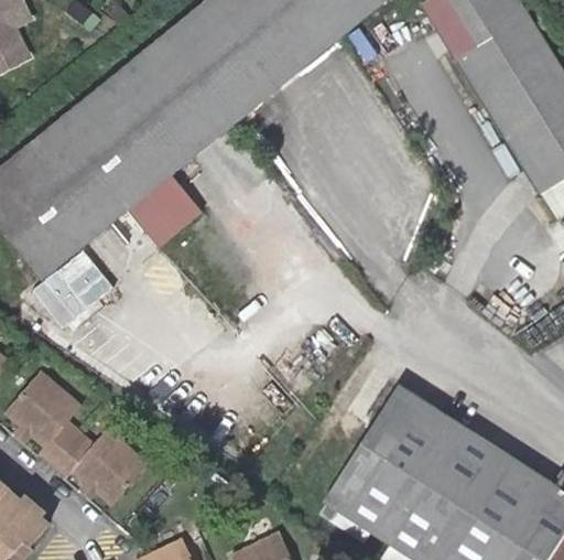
[(0,0),(0,68),(28,55),(13,24),(30,17),(22,0),(0,0)]
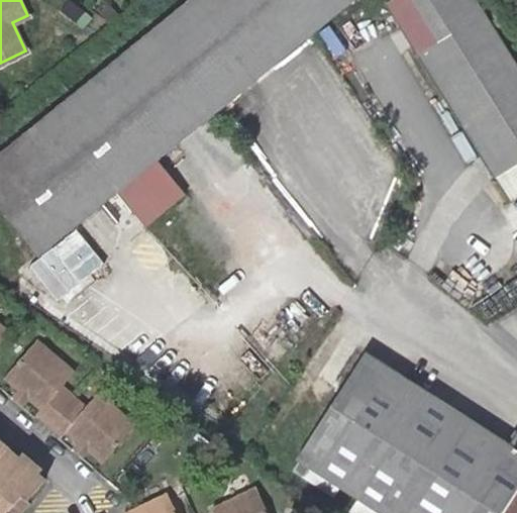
[(0,205),(36,251),(346,0),(189,0),(0,152),(0,205)]
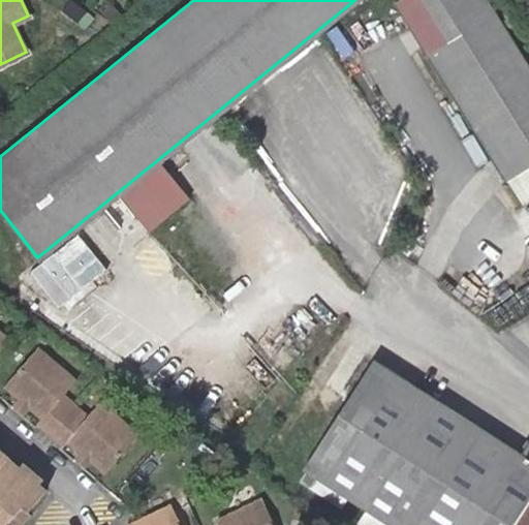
[(528,67),(487,0),(401,0),(398,2),(506,178),(522,202),(528,196),(528,67)]
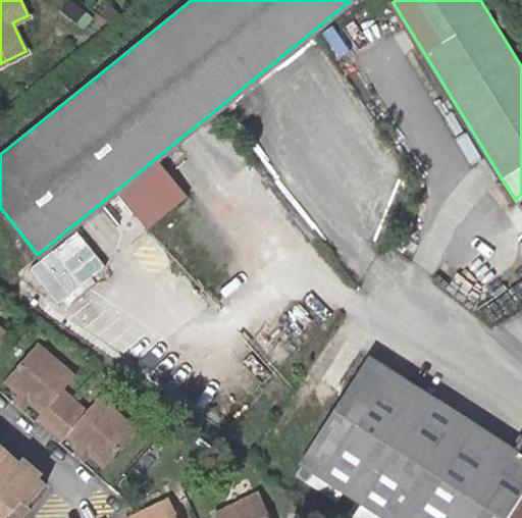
[(66,434),(79,444),(89,454),(102,465),(136,427),(99,397),(87,411),(61,390),(74,373),(37,342),(4,379),(17,391),(29,401),(42,411),(36,417),(61,439),(66,434)]
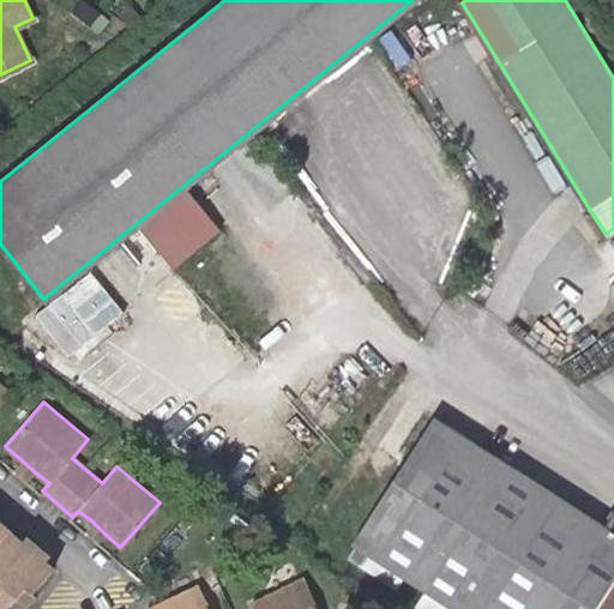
[(605,526),(433,416),(353,542),(456,608),(613,608),(613,512),(605,526)]
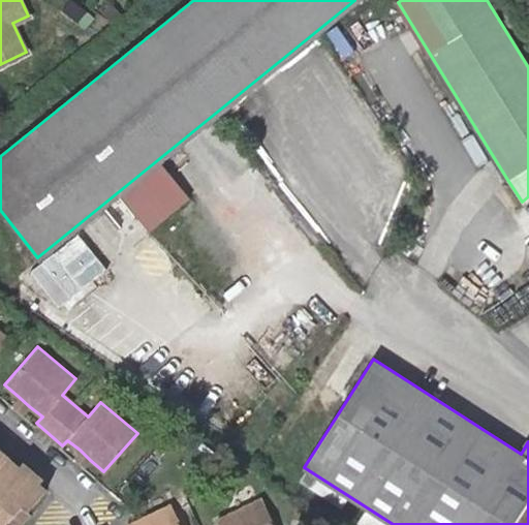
[(29,406),(18,396),(12,402),(24,412),(29,406)]
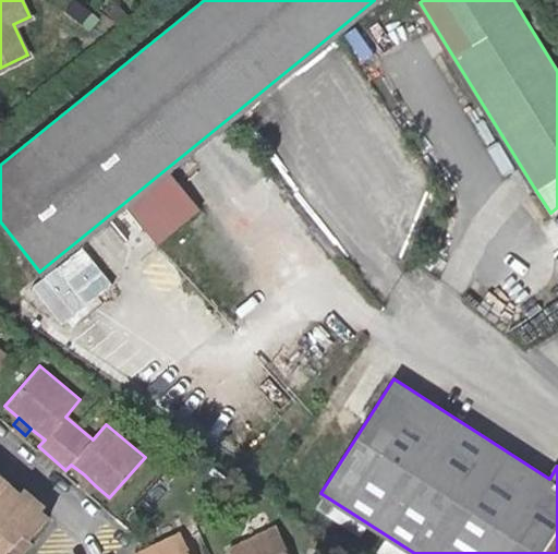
[(49,516),(0,473),(0,553),(7,553),(24,532),(31,539),(49,516)]
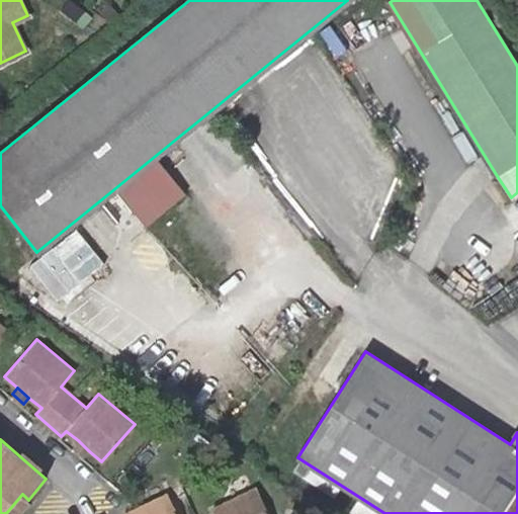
[(88,450),(78,440),(72,446),(83,456),(88,450)]
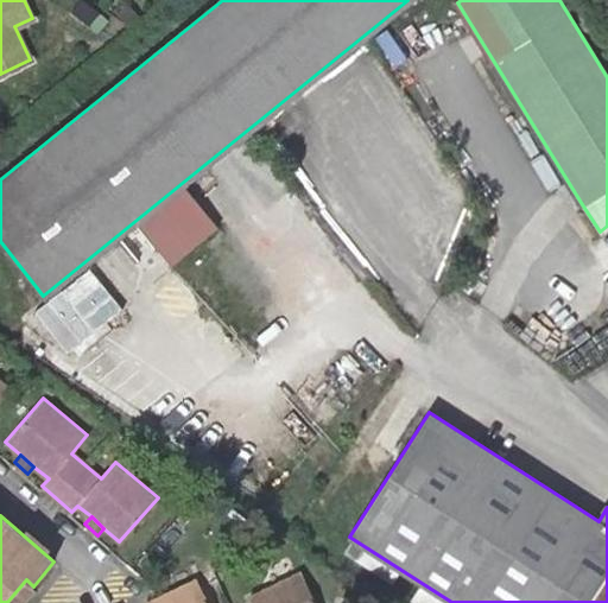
[(315,602),(299,572),(248,596),(251,602),(315,602)]
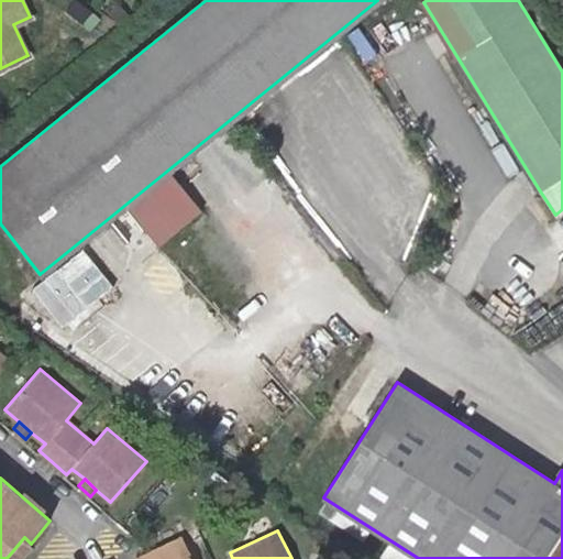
[(191,558),(181,538),(136,558),(191,558)]
